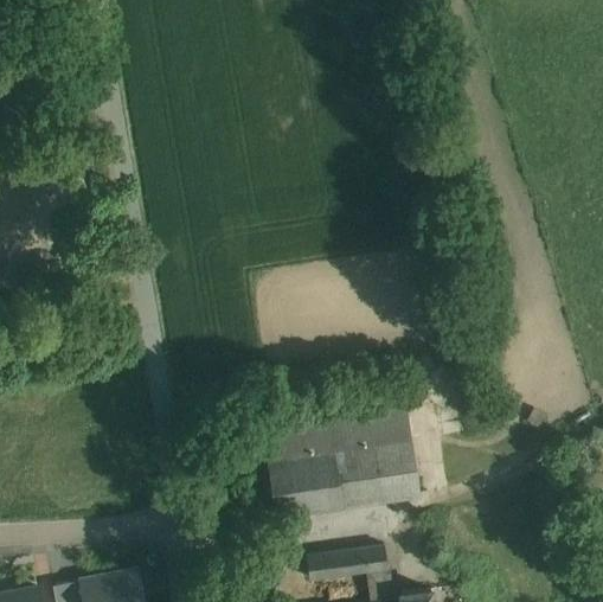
[(406,398),(264,421),(270,463),(338,454),(393,446),(412,442),(406,398)]
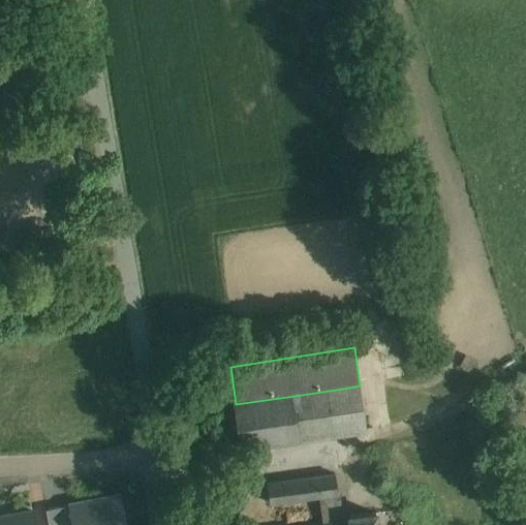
[(469,361),(463,371),(472,376),(478,366),(469,361)]
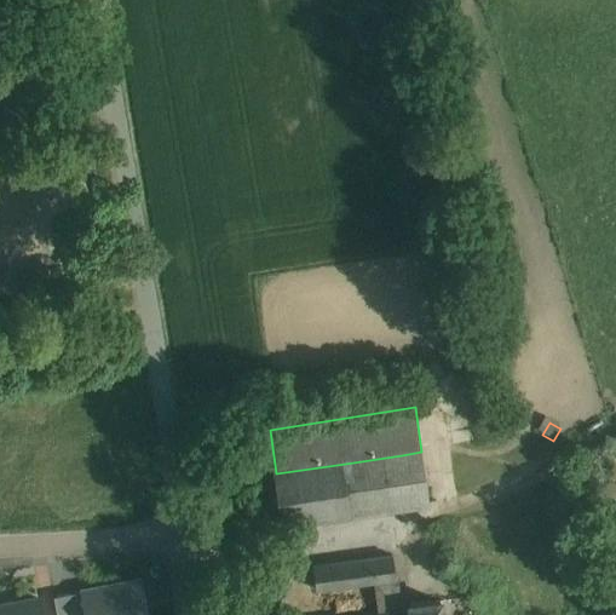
[(421,452),(402,455),(410,511),(430,507),(421,452)]
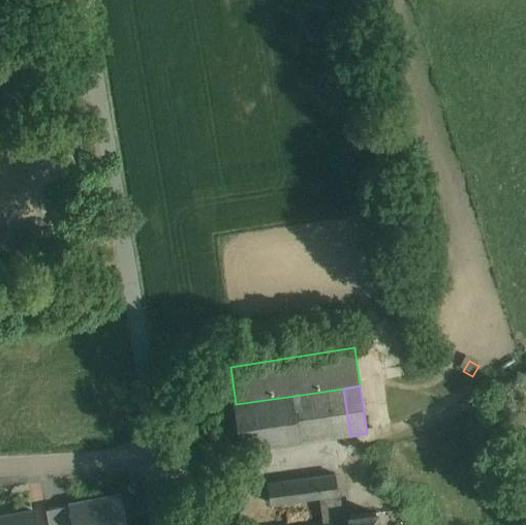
[(343,389),(295,396),(302,443),(350,436),(343,389)]
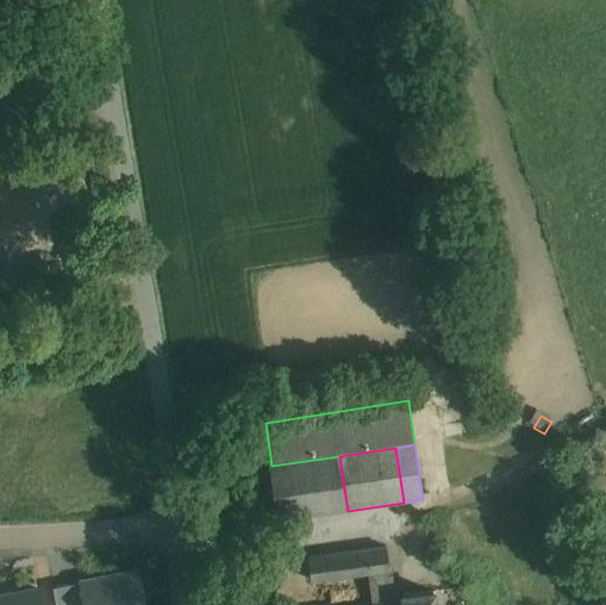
[(339,456),(272,466),(280,521),(348,511),(339,456)]
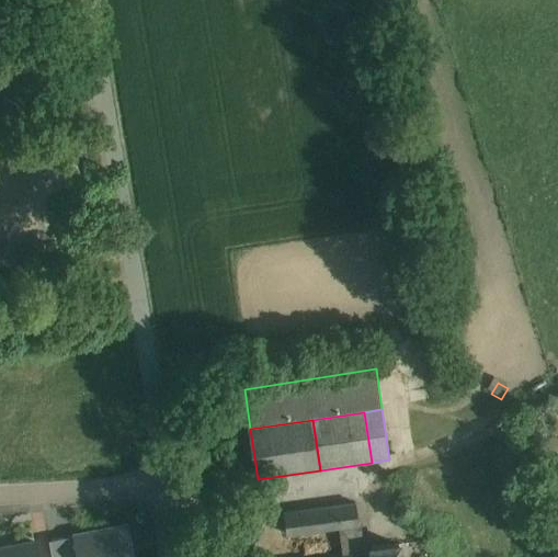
[(360,506),(288,515),(292,537),(344,530),(355,529),(363,527),(360,506)]
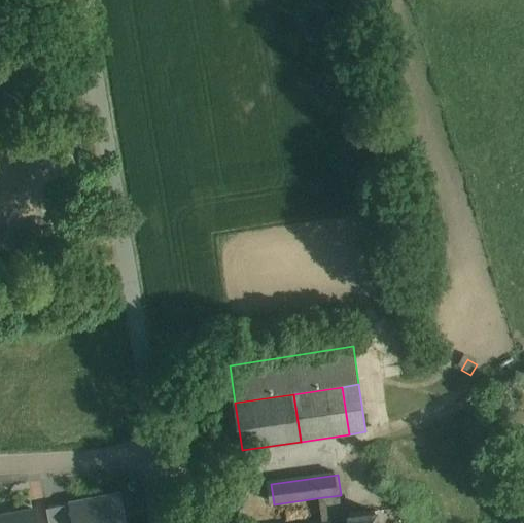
[(341,495),(334,496),(337,522),(345,522),(341,495)]
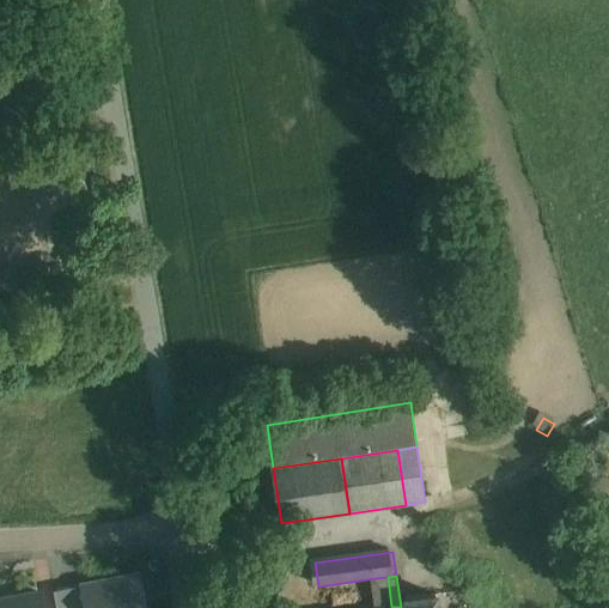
[(388,577),(376,578),(381,607),(391,607),(388,577)]
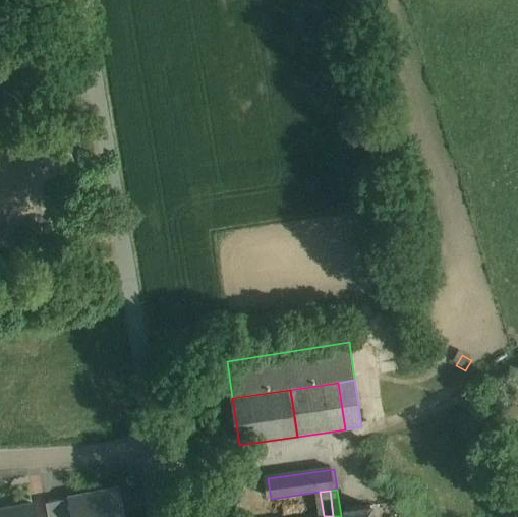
[(124,516),(120,492),(72,500),(75,516),(124,516)]
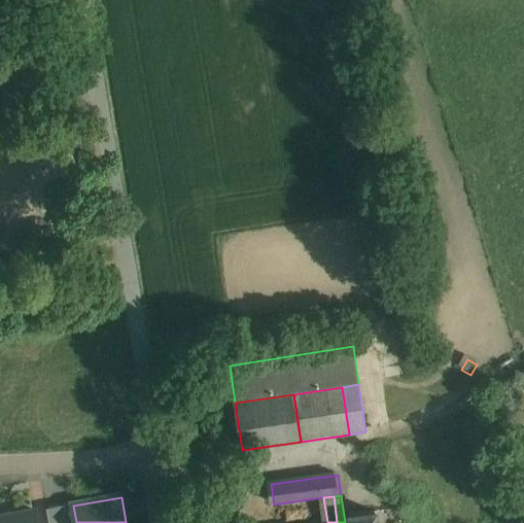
[(38,522),(37,513),(0,520),(0,522),(38,522)]
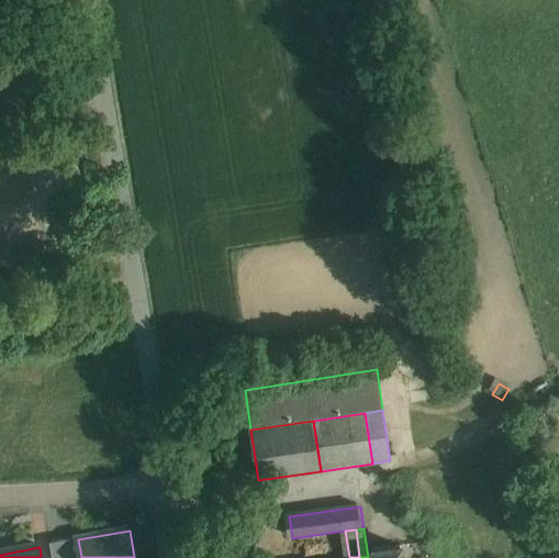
[(404,557),(403,547),(375,551),(376,557),(404,557)]
